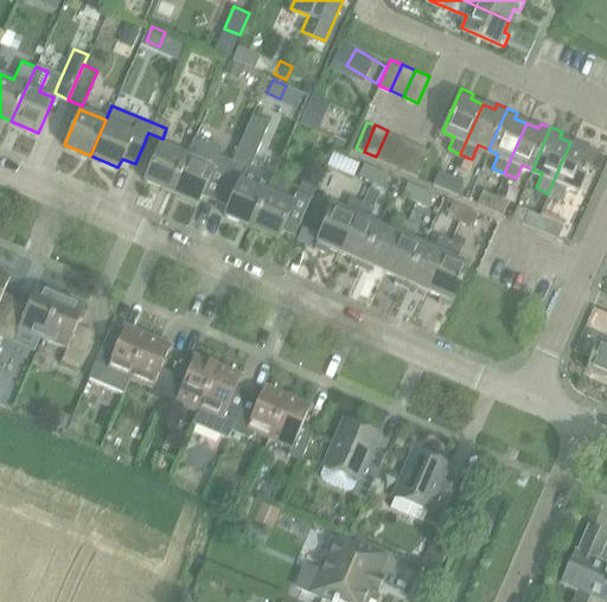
[(376,157),(390,162),(402,136),(388,130),(376,157)]
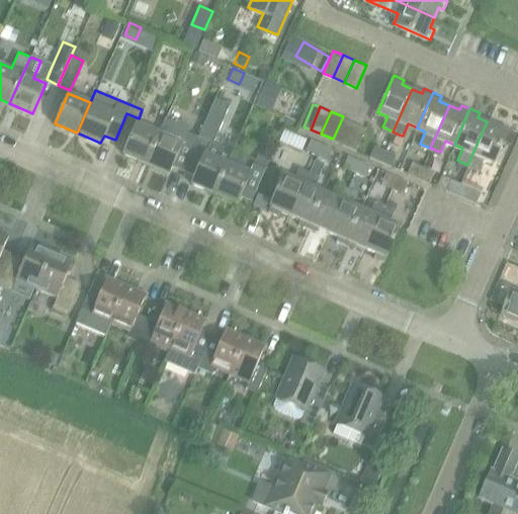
[(333,139),(344,144),(354,121),(343,116),(333,139)]
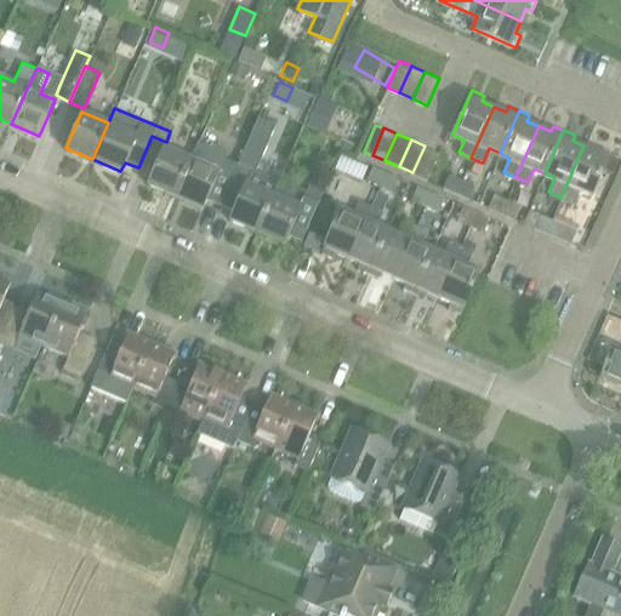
[(197,141),(191,157),(174,194),(203,207),(206,198),(218,203),(237,161),(226,157),(227,153),(226,148),(215,143),(209,146),(197,141)]
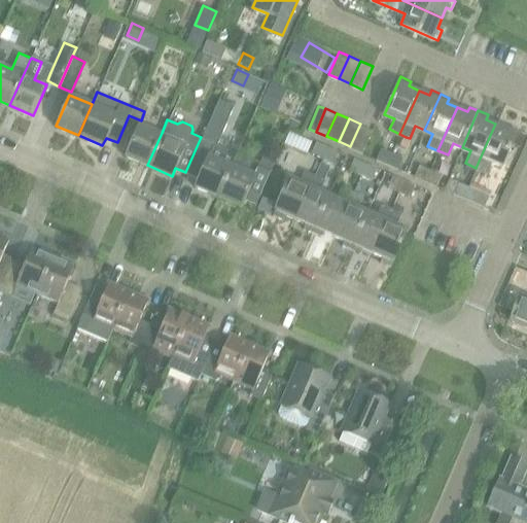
[(139,124),(134,137),(126,155),(147,165),(162,133),(139,124)]
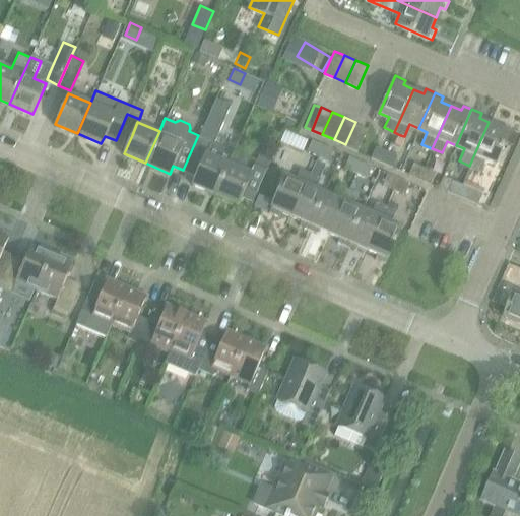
[(368,127),(355,122),(345,144),(358,149),(368,127)]
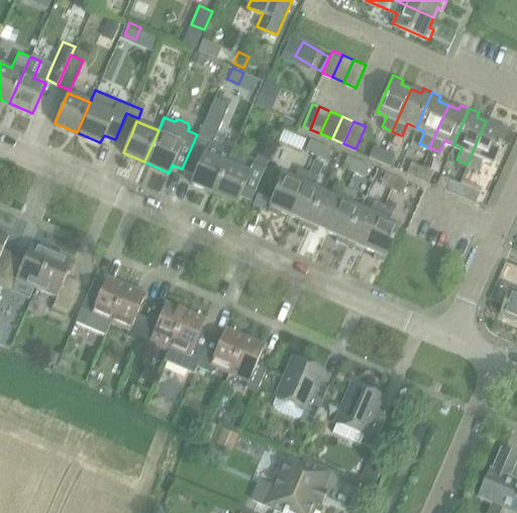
[(496,126),(486,121),(467,165),(478,169),(483,158),(492,162),(502,138),(507,127),(508,125),(498,121),(496,126)]
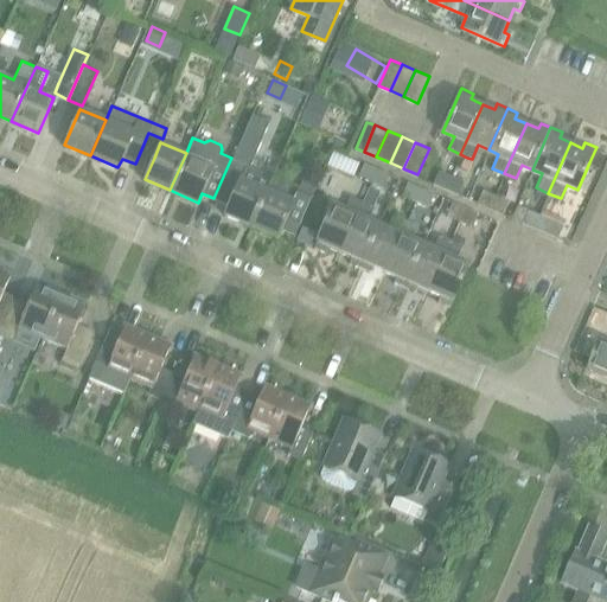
[(595,149),(589,162),(600,167),(606,154),(595,149)]
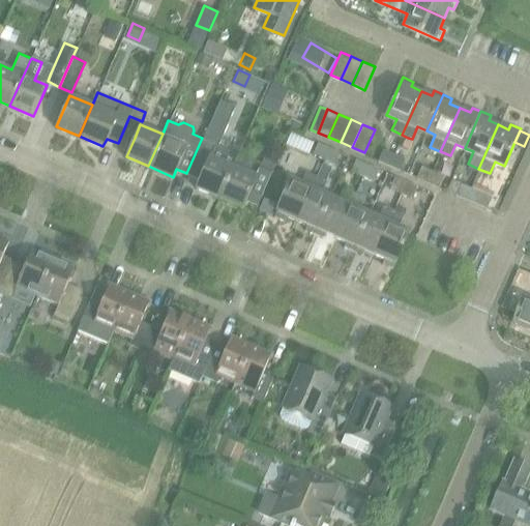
[(291,132),(287,143),(308,152),(314,141),(291,132)]
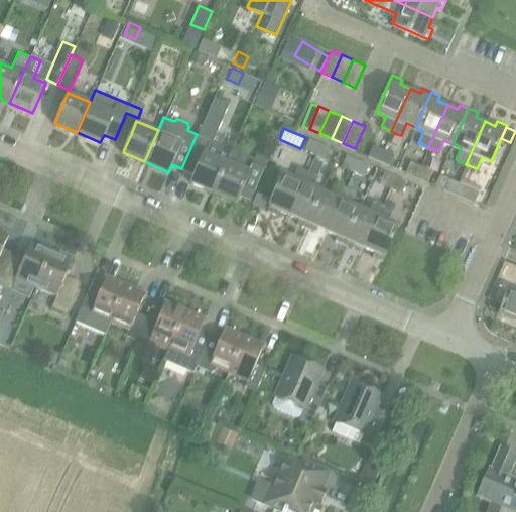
[(393,132),(389,141),(398,144),(402,136),(401,135),(397,134),(393,132)]
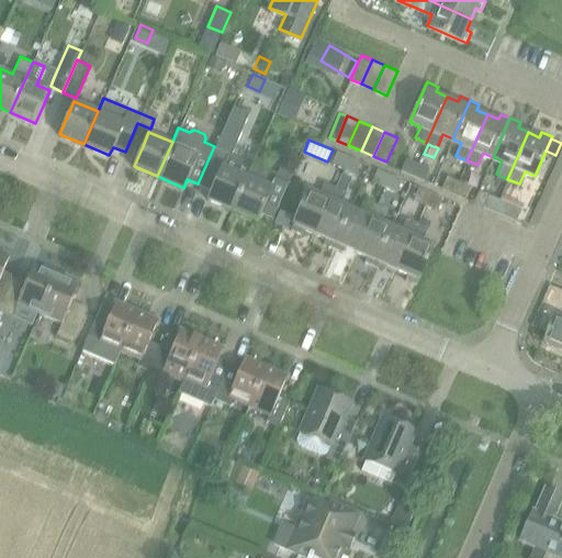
[(198,183),(212,190),(208,198),(232,209),(246,175),(222,165),(224,159),(227,152),(214,146),(198,183)]
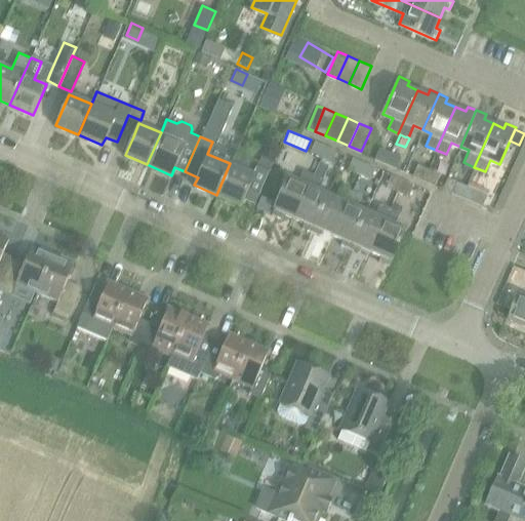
[(310,151),(320,156),(325,145),(315,139),(310,151)]
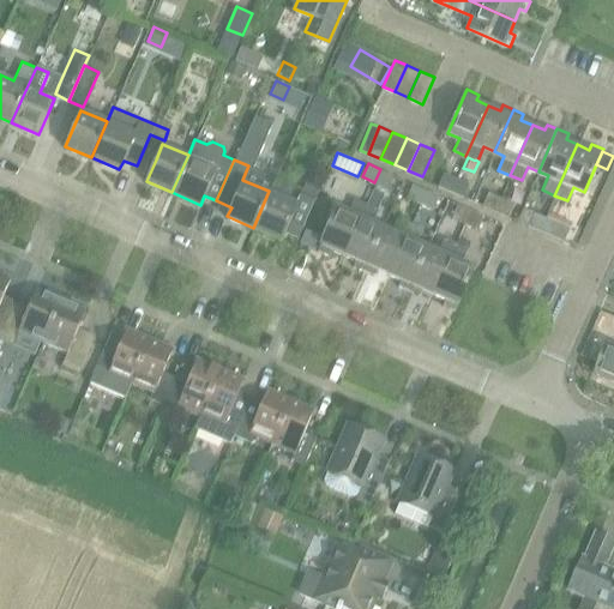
[(393,175),(380,169),(374,182),(387,188),(393,175)]
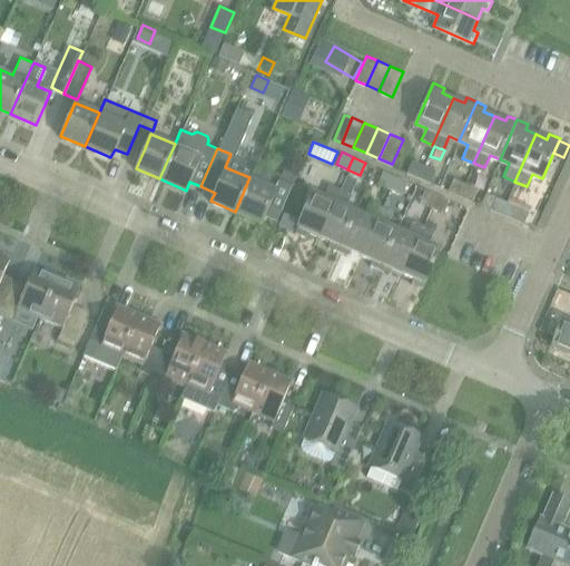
[(406,171),(419,176),(424,163),(413,158),(406,171)]
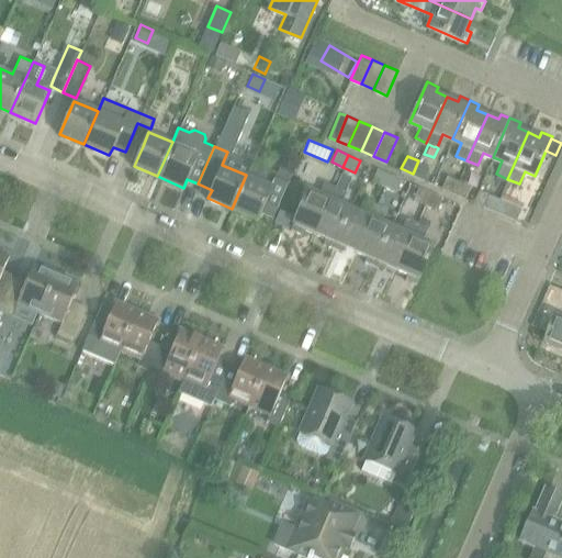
[(254,162),(247,176),(246,175),(232,209),(258,220),(261,211),(273,216),(295,165),(282,159),(277,171),(254,162)]
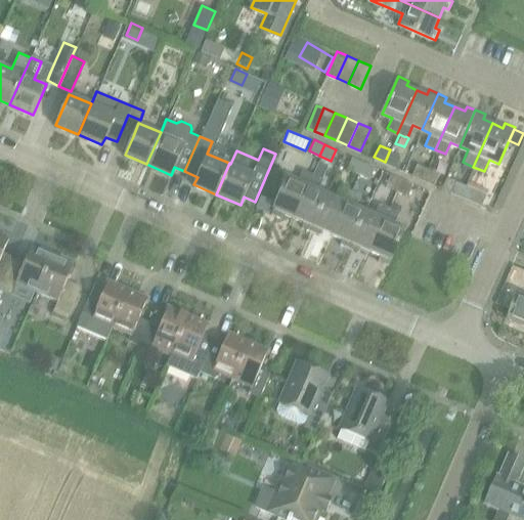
[(401,155),(390,149),(385,162),(395,167),(401,155)]
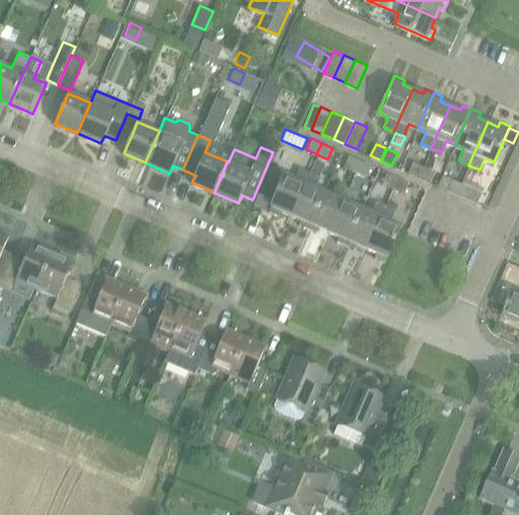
[(345,166),(355,170),(360,159),(350,155),(345,166)]
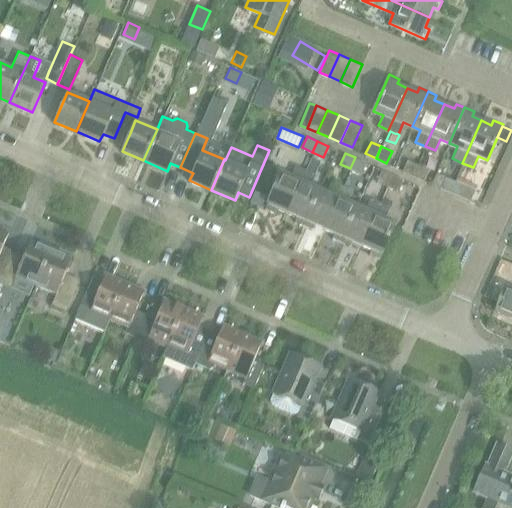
[(365,162),(355,157),(350,168),(361,173),(365,162)]
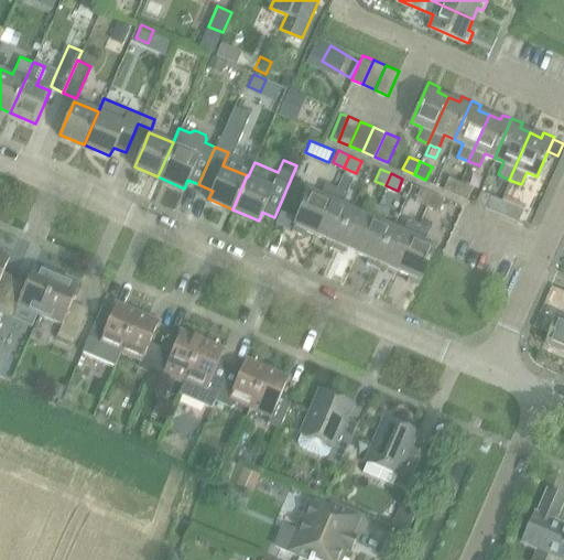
[(444,187),(455,192),(459,180),(449,175),(444,187)]
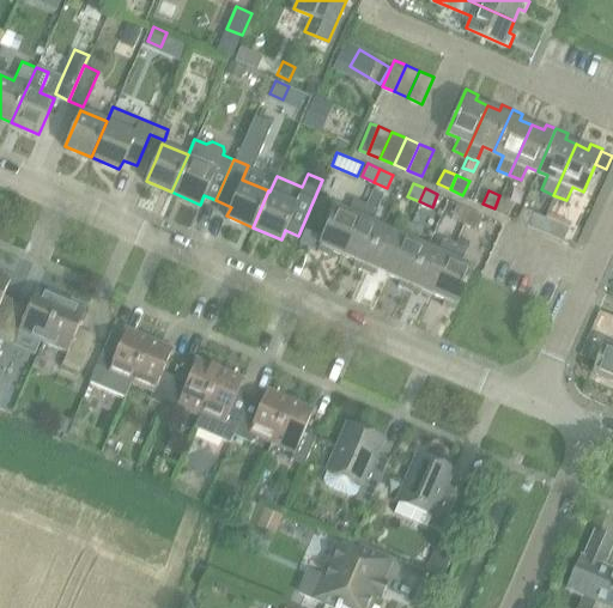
[(513,201),(499,195),(495,208),(508,214),(513,201)]
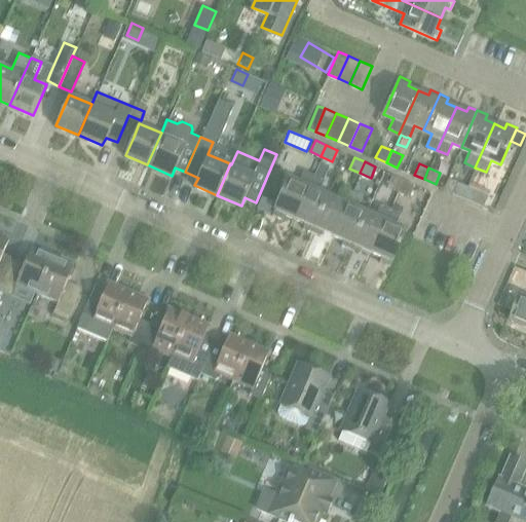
[(302,169),(297,180),(288,177),(272,213),(283,218),(285,213),(294,217),(313,174),(302,169)]
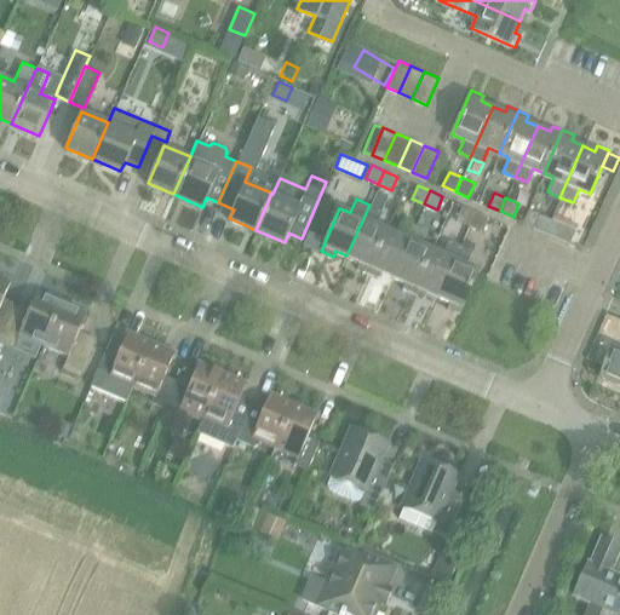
[(357,266),(367,271),(386,226),(375,222),(382,210),(369,205),(346,256),(360,262),(357,266)]
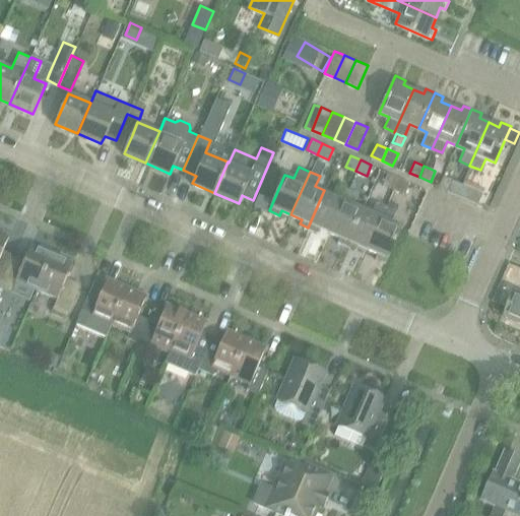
[(383,183),(394,188),(399,177),(388,172),(383,183)]
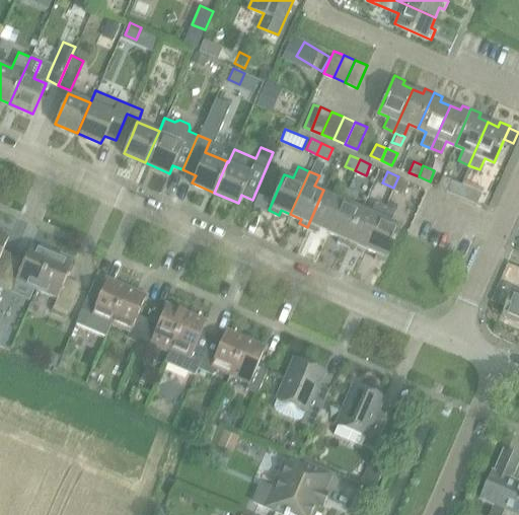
[(442,173),(437,185),(446,189),(451,177),(442,173)]
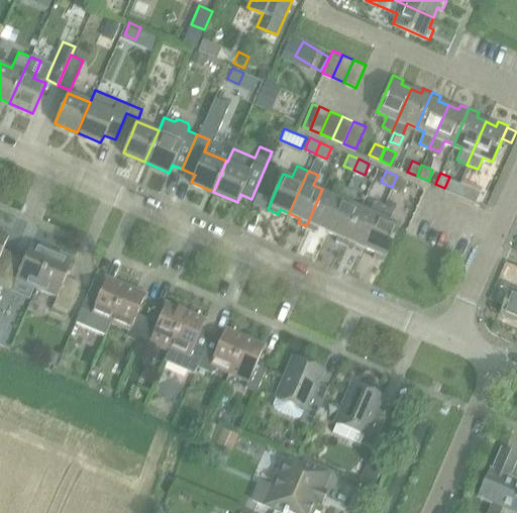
[(402,191),(407,180),(397,176),(392,187),(402,191)]
